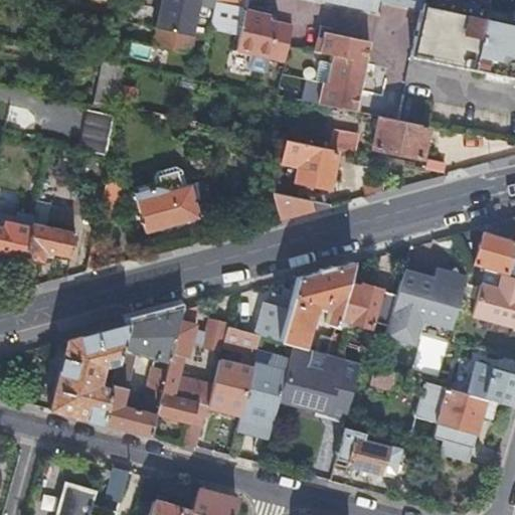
[(159,0),(154,26),(157,27),(191,34),(197,0),(159,0)]
